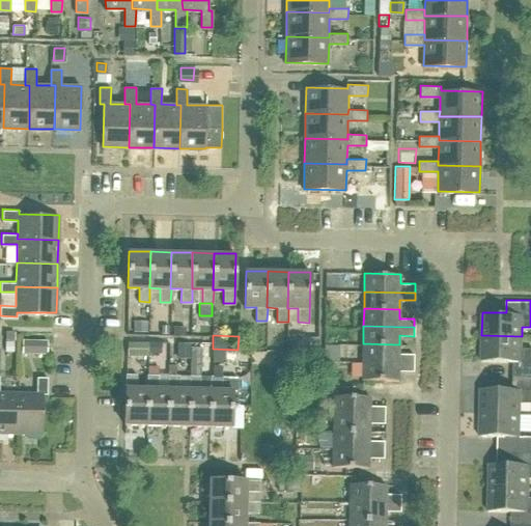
[(530,347),(522,347),(522,336),(481,335),(481,359),(513,360),(512,374),(530,374),(530,347)]
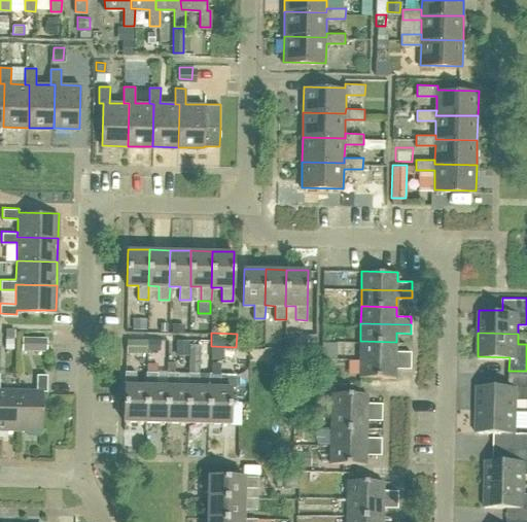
[(45,349),(46,336),(22,335),(21,349),(45,349)]
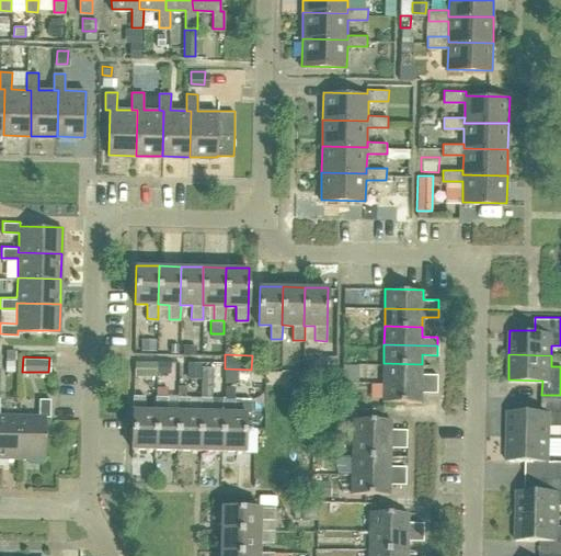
[(140,360),(140,374),(155,374),(156,360),(140,360)]
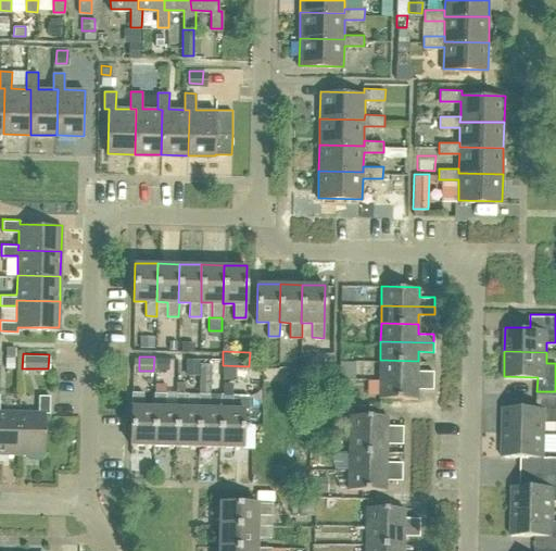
[(155,358),(155,366),(166,367),(166,358),(155,358)]
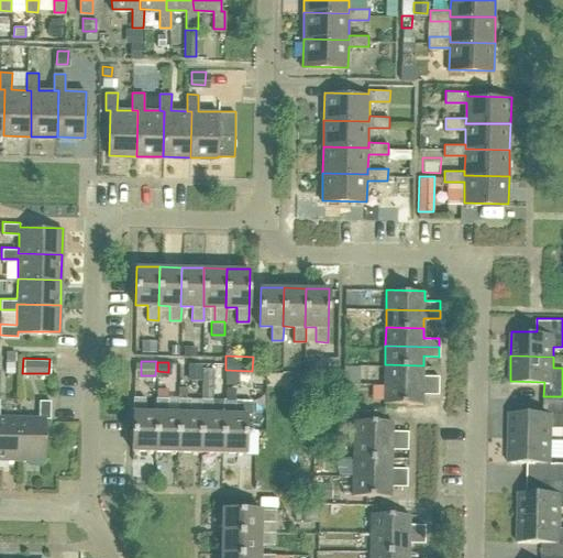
[(188,363),(188,375),(199,375),(199,363),(188,363)]
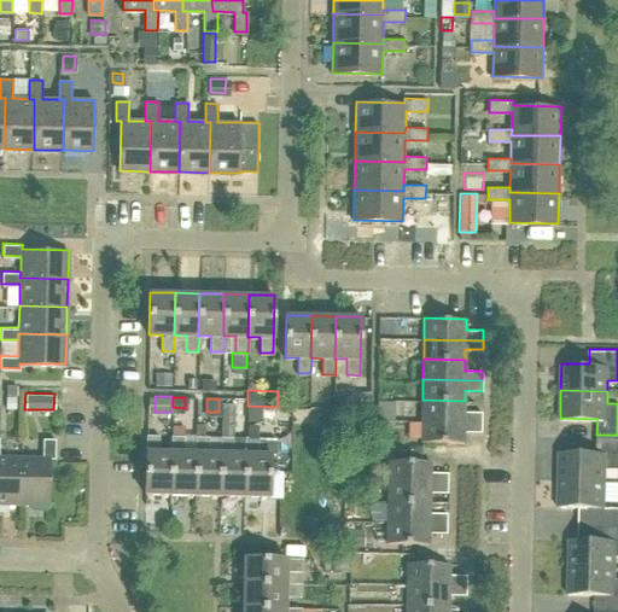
[(464,411),(465,401),(423,400),(421,419),(481,421),(482,412),(464,411)]
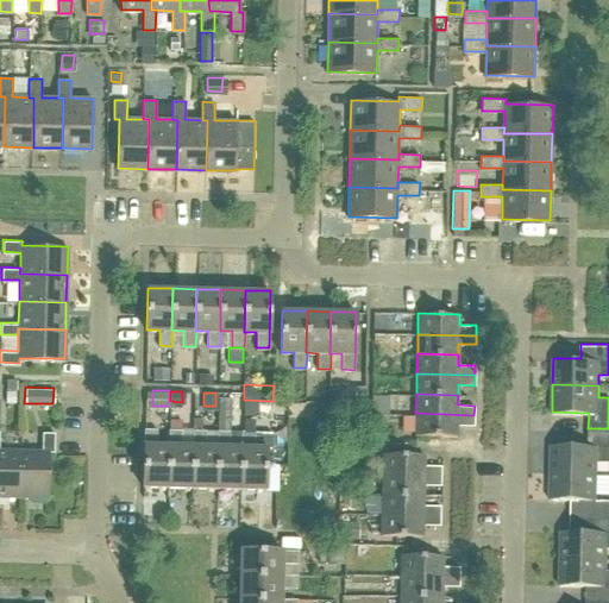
[(473,425),(473,415),(415,413),(415,434),(457,435),(457,425),(473,425)]
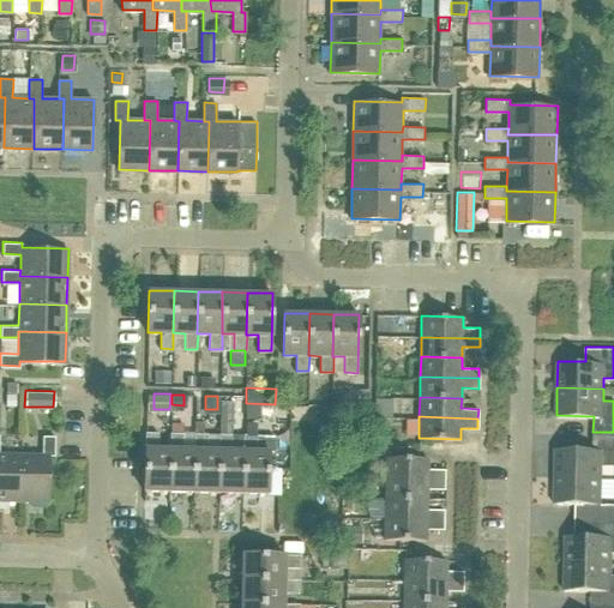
[(170,421),(169,432),(182,433),(182,421),(170,421)]
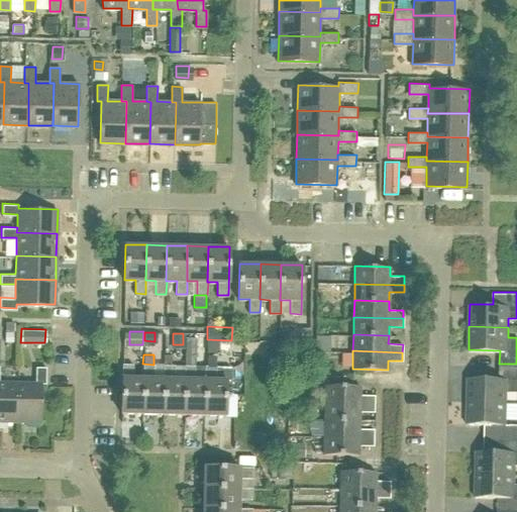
[(207,354),(207,366),(216,366),(216,355),(207,354)]
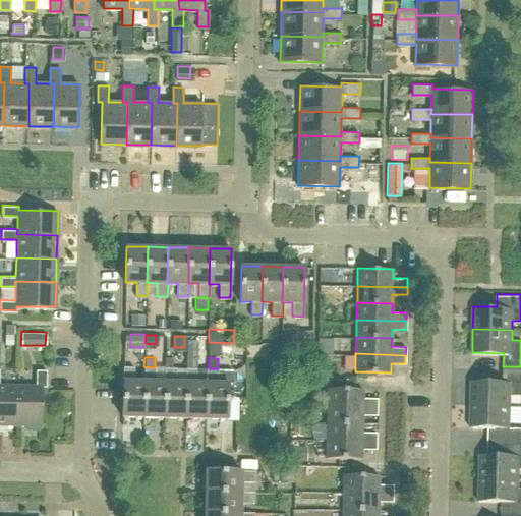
[(145,380),(143,380),(134,380),(134,366),(123,366),(122,415),(143,415),(145,380)]
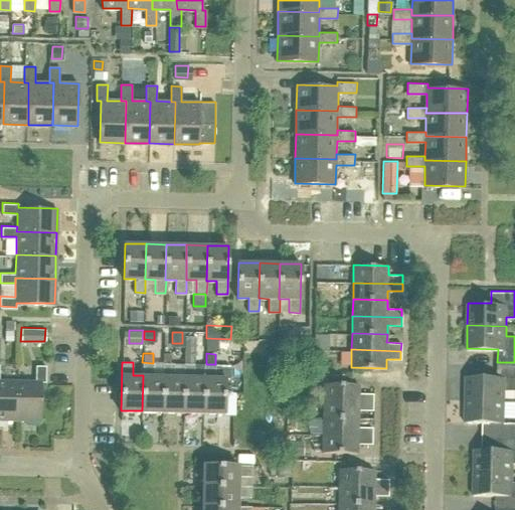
[(163,376),(153,376),(153,363),(142,362),(142,375),(143,375),(142,410),(163,411),(163,376)]
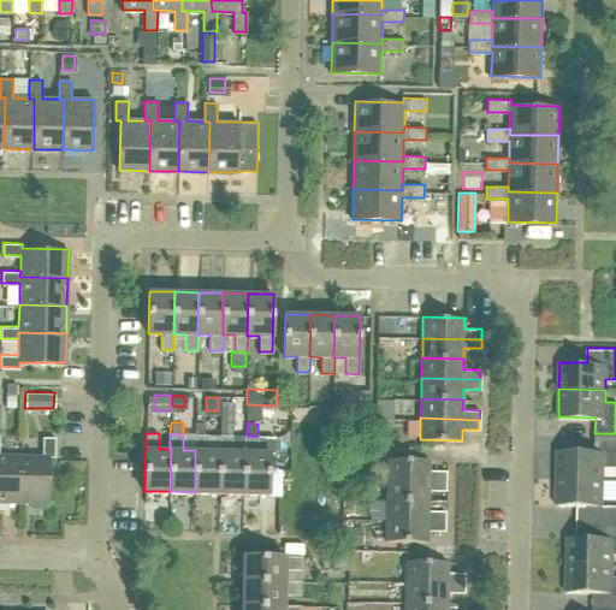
[(615,433),(594,433),(594,450),(557,449),(557,475),(604,477),(604,466),(615,465),(615,433)]
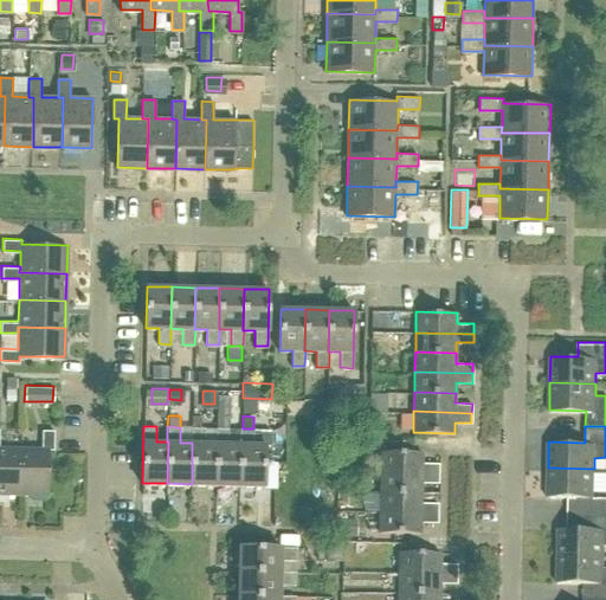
[(217,443),(216,443),(204,443),(205,427),(200,427),(192,427),(192,443),(192,484),(216,484),(217,443)]
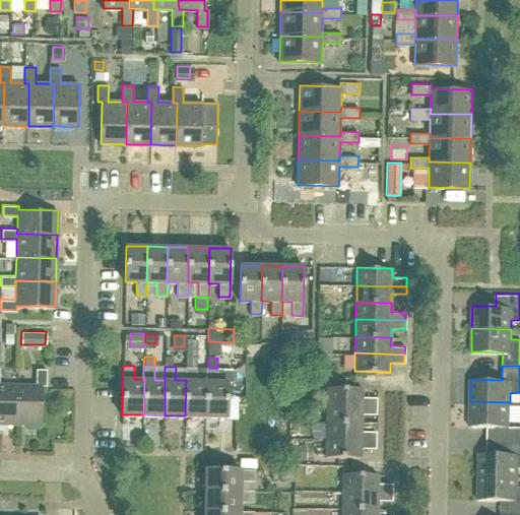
[(206,381),(196,380),(196,368),(185,367),(185,380),(186,380),(185,415),(205,416),(206,381)]
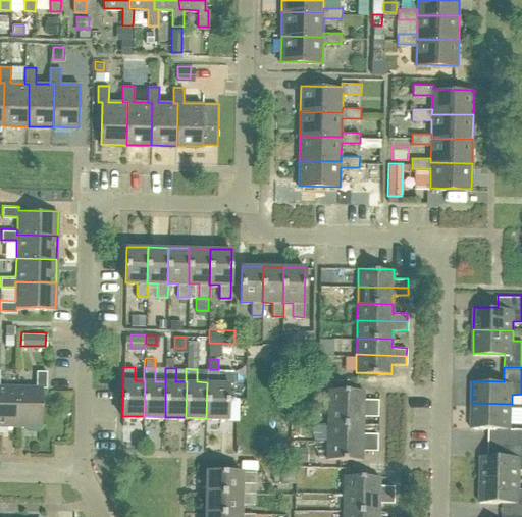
[(17,384),(16,424),(41,425),(42,386),(46,386),(46,369),(36,369),(36,384),(17,384)]
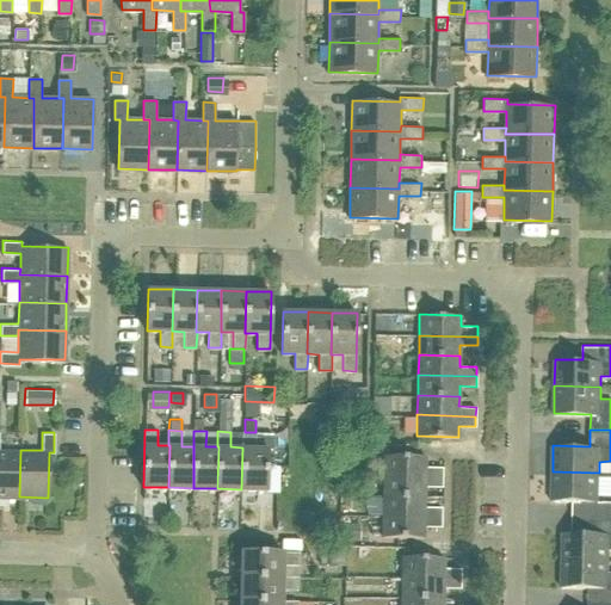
[(242,448),(241,489),(266,489),(267,448),(254,448),(255,432),(245,432),(242,432),(242,448)]
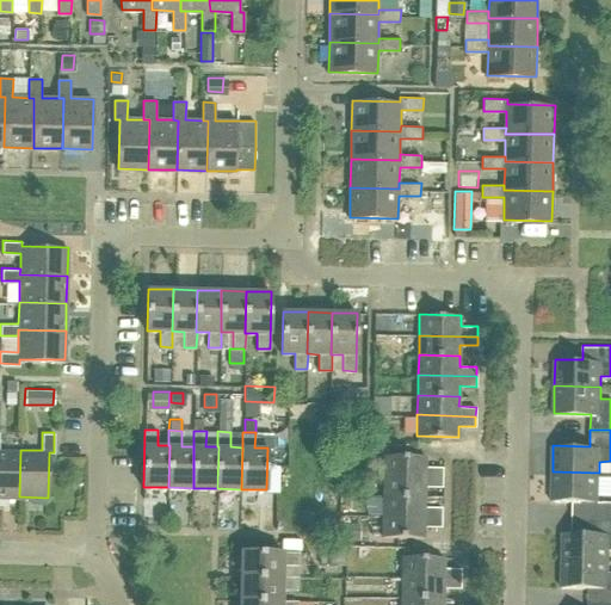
[(0,495),(19,497),(20,450),(0,449),(0,495)]
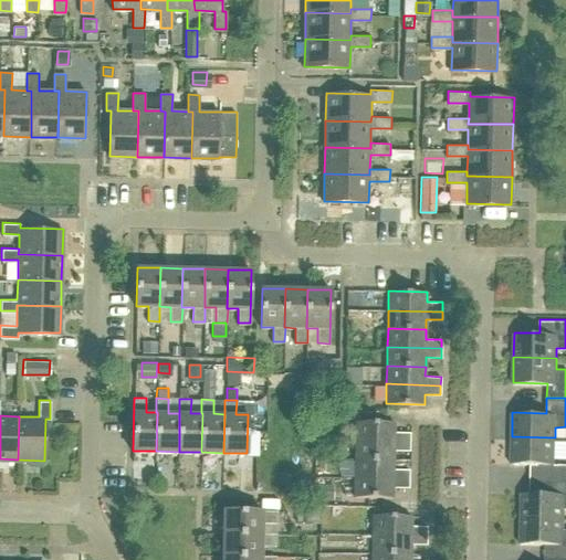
[(355,440),(410,441),(410,432),(394,431),(395,421),(356,421),(355,440)]
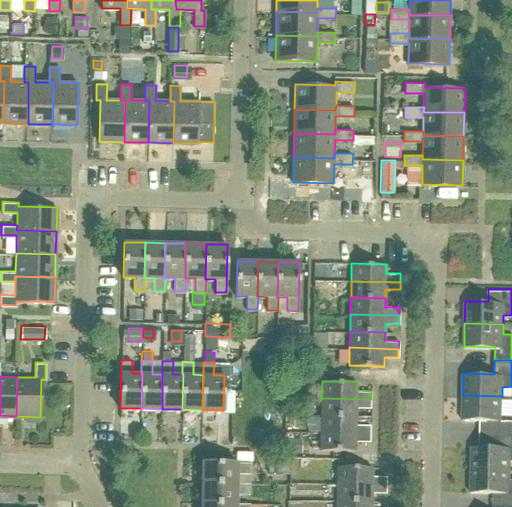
[(501,419),(502,396),(463,395),(462,418),(501,419)]
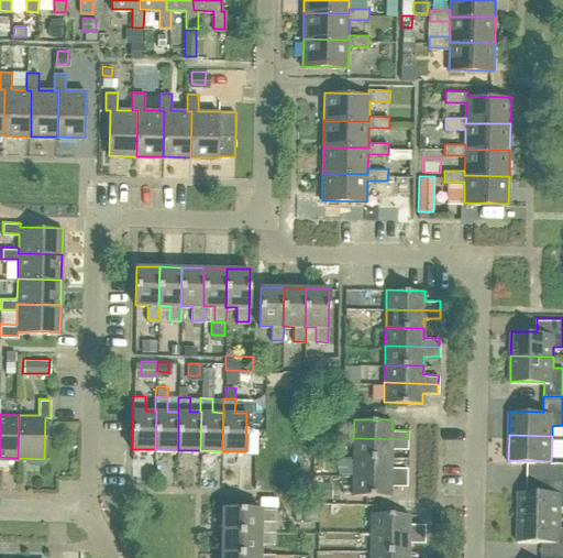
[(407,448),(408,439),(353,438),(353,457),(392,458),(392,448),(407,448)]
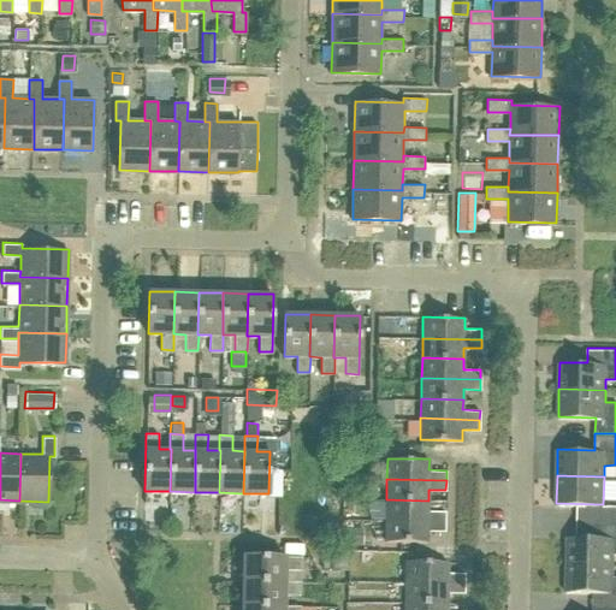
[(427,510),(428,501),(386,499),(385,520),(445,521),(445,510),(427,510)]
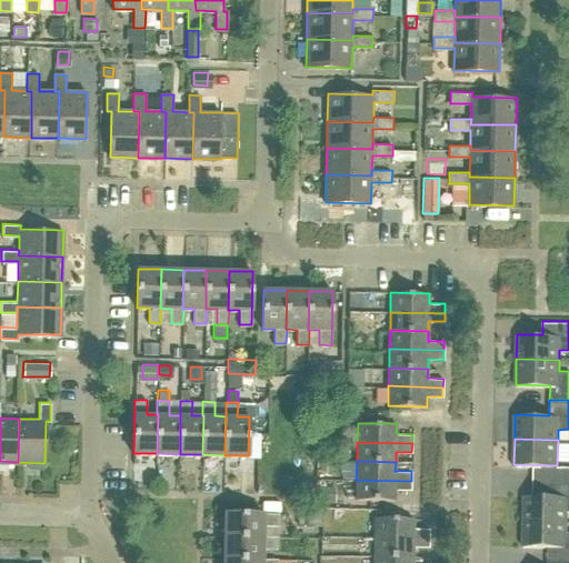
[(411,490),(411,481),(356,480),(356,499),(395,500),(395,490),(411,490)]
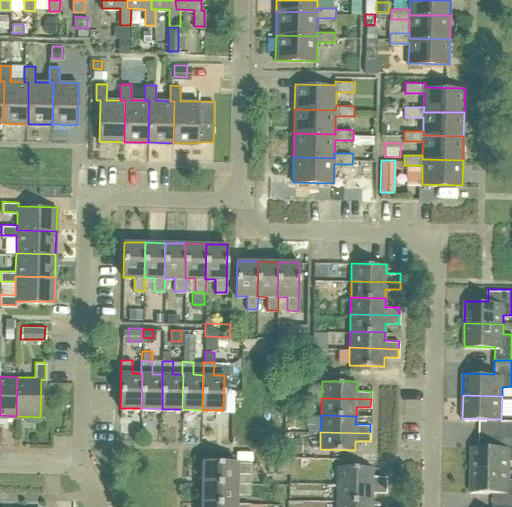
[(297,433),(282,433),(282,446),(297,446),(297,433)]
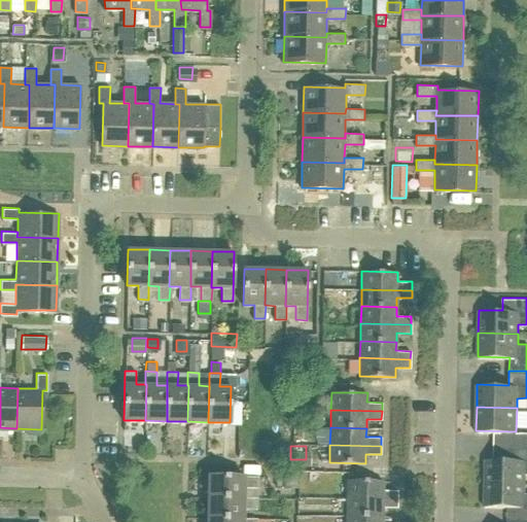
[(486,458),(485,482),(525,483),(525,473),(526,473),(526,447),(520,447),(515,447),(515,459),(486,458)]
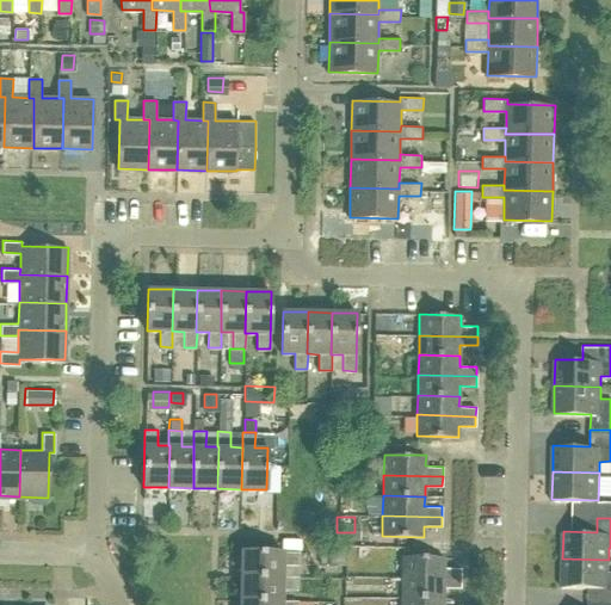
[(283,576),(283,575),(283,563),(298,565),(300,551),(241,550),(241,575),(283,576)]
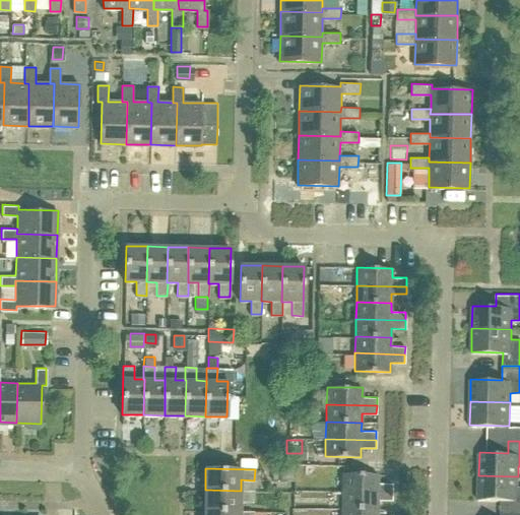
[(342,491),(392,492),(392,483),(378,483),(378,473),(342,472),(342,491)]
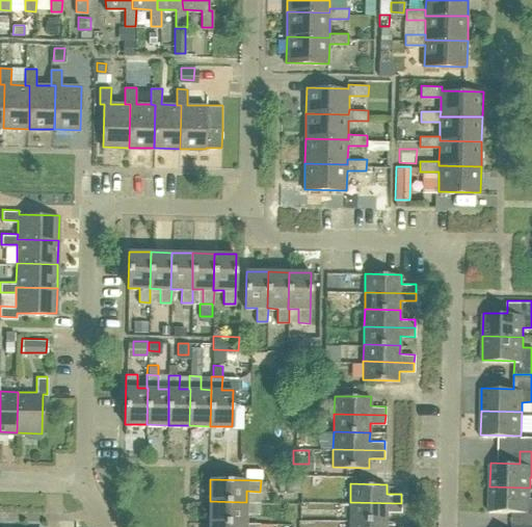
[(531,497),(530,497),(530,488),(489,486),(488,510),(531,510),(531,497)]
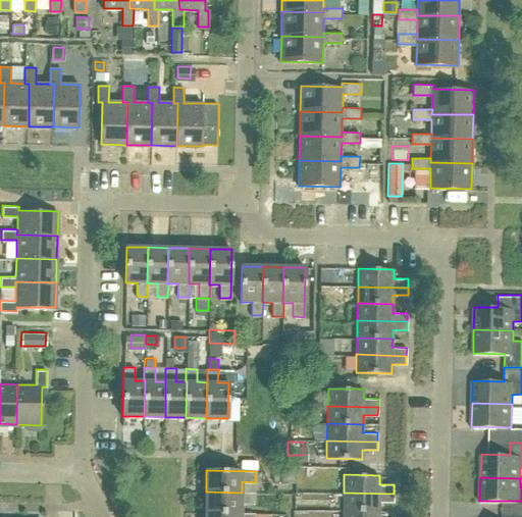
[(241,513),(241,512),(241,503),(255,503),(255,492),(242,492),(242,493),(206,492),(205,512),(241,513)]
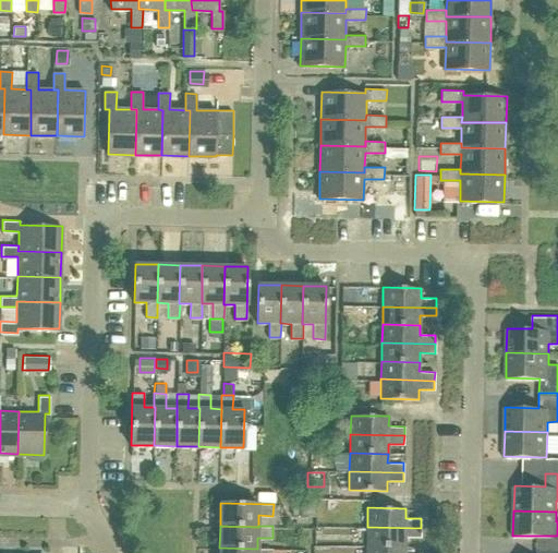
[(421,537),(421,528),(367,527),(366,545),(404,545),(404,537),(421,537)]
